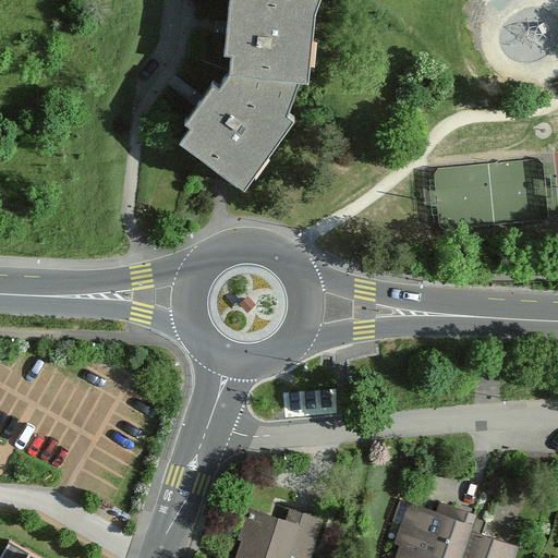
[(213,85),(185,125),(191,130),(179,144),(221,174),(243,189),(294,118),(288,113),(301,84),(308,84),(316,14),(320,0),(230,0),(227,53),(233,53),(231,74),(221,91),(213,85)]
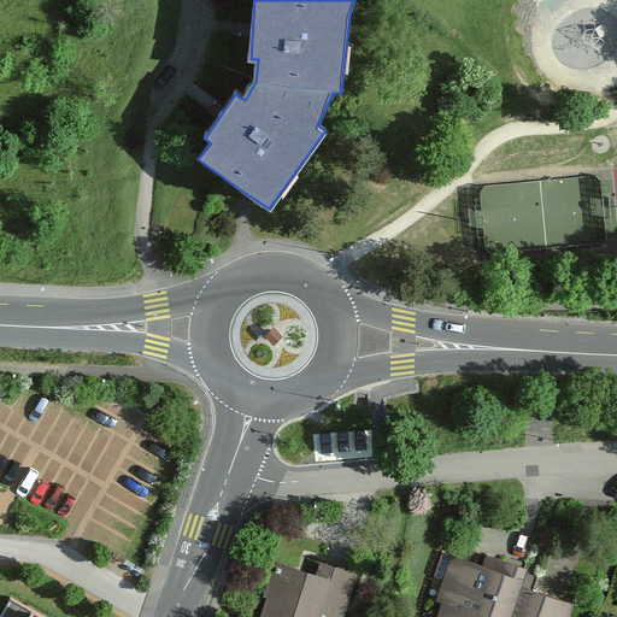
[(526,188),(527,205),(540,204),(541,238),(577,235),(575,175),(493,177),(494,189),(526,188)]
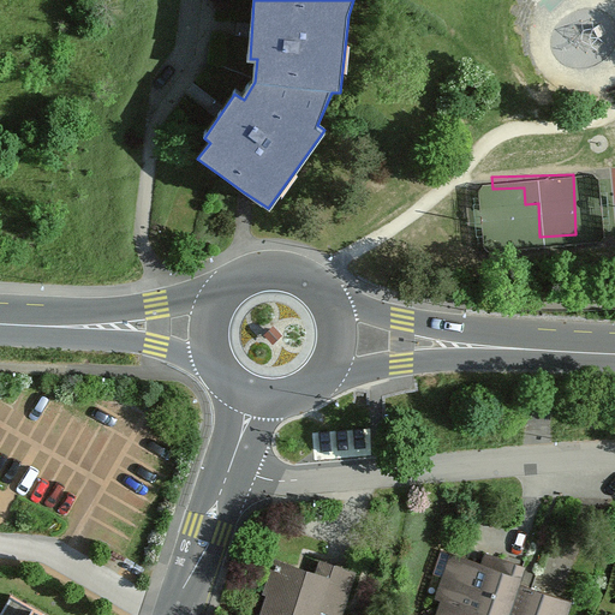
[(278,562),(263,614),(351,614),(364,569),(318,557),(315,572),(278,562)]
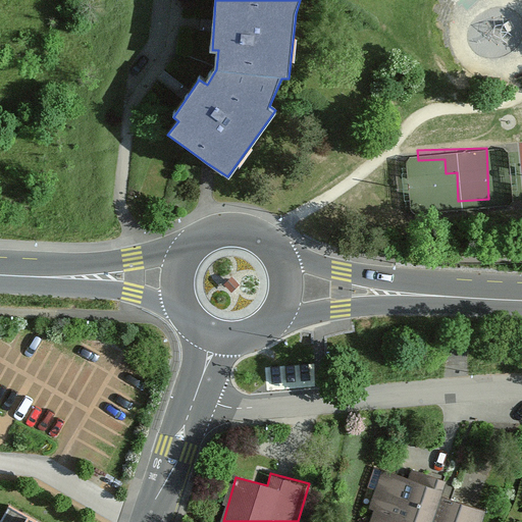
[(388,477),(372,521),(437,521),(447,497),(388,477)]
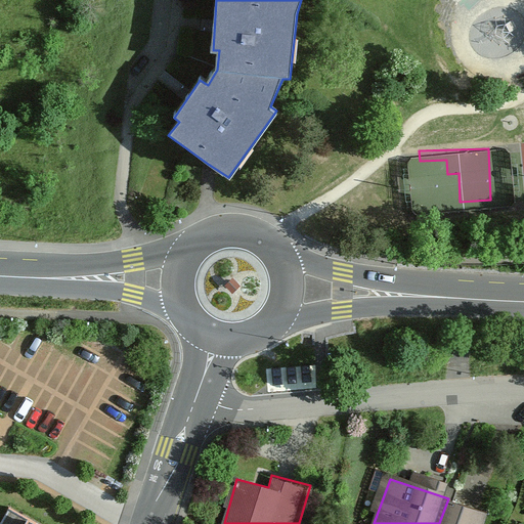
[(67,523),(16,495),(0,523),(67,523)]
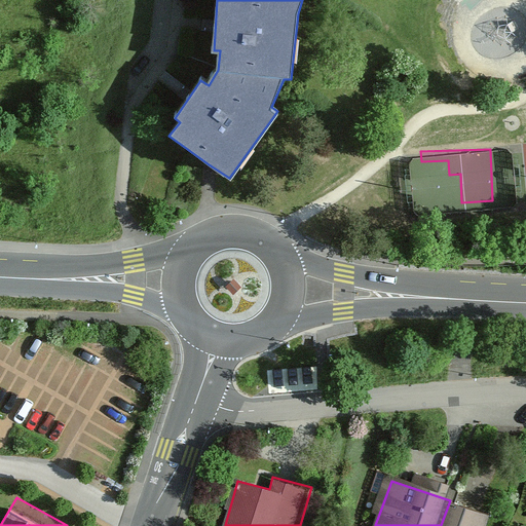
[(493,525),(496,518),(450,500),(441,525),(493,525)]
